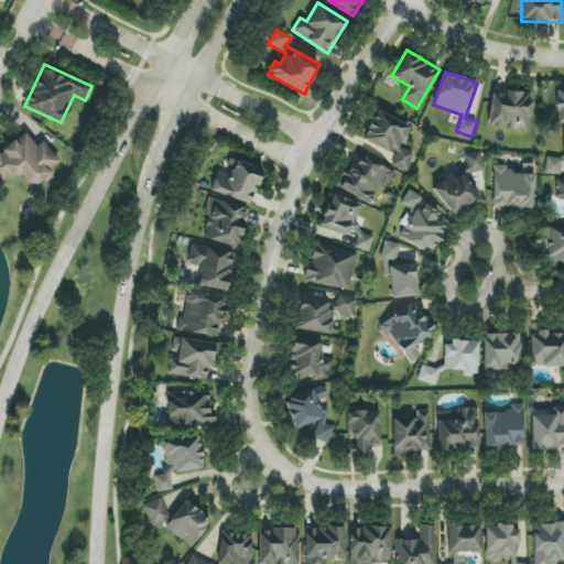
[(488,126),(528,131),(532,94),(494,89),(488,126)]
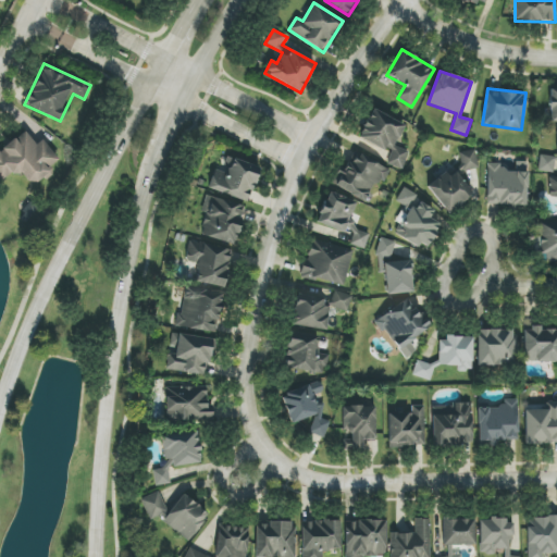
[(556,121),(556,88),(547,89),(547,122),(556,121)]
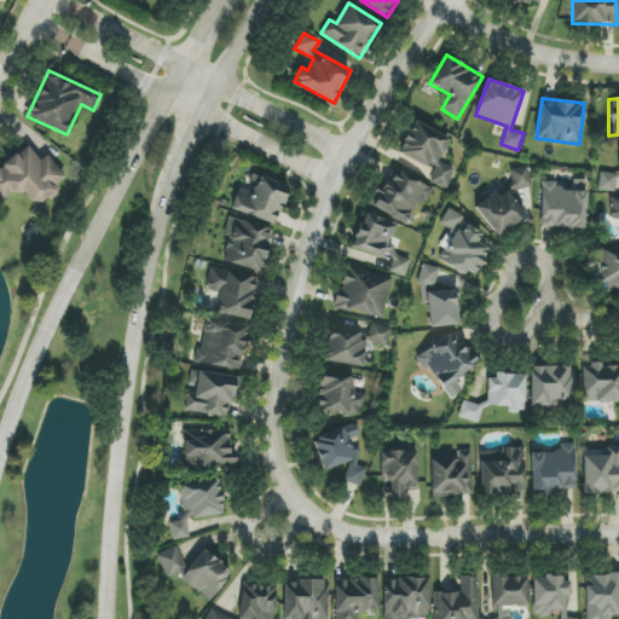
[(450,139),(414,121),(398,151),(435,171),(429,180),(446,189),(456,171),(439,162),(450,139)]
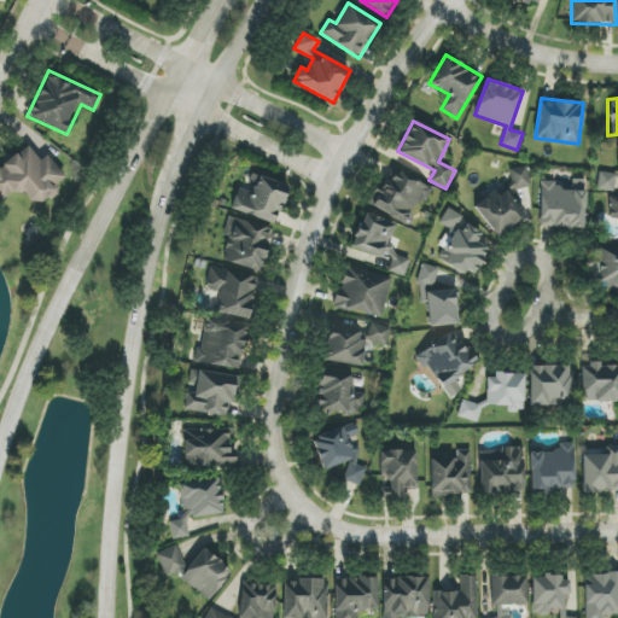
[(617,144),(617,145),(617,153),(617,173),(598,173),(599,191),(617,191),(617,144)]
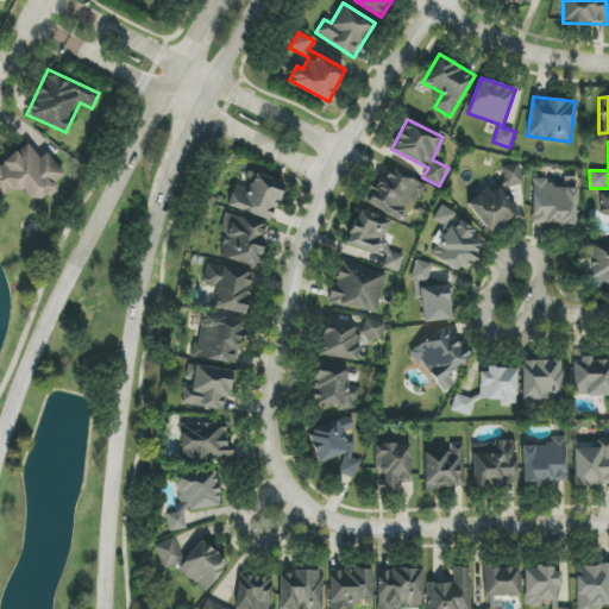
[(58,188),(55,182),(64,175),(46,152),(39,158),(27,143),(0,163),(0,199),(0,200),(22,183),(37,205),(58,188)]
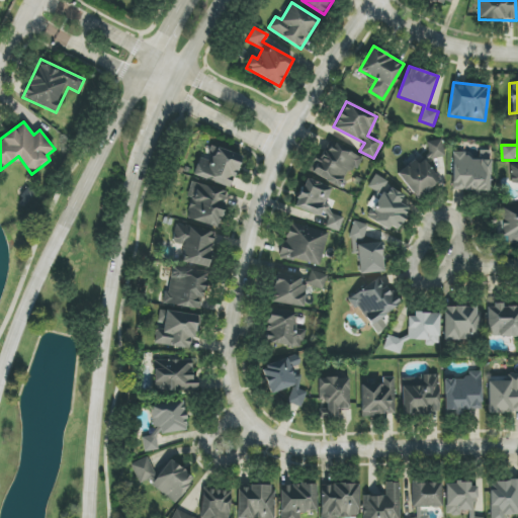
[(446,151),(436,138),(424,148),(427,152),(398,174),(417,199),(440,181),(429,165),(446,151)]
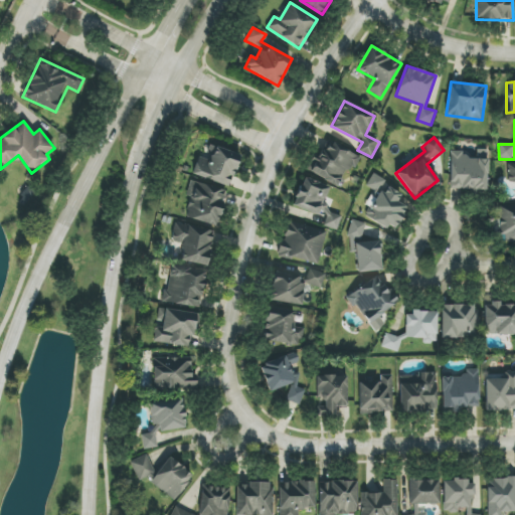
[(307,172),(343,187),(357,154),(319,138),(315,147),(317,148),(307,172)]
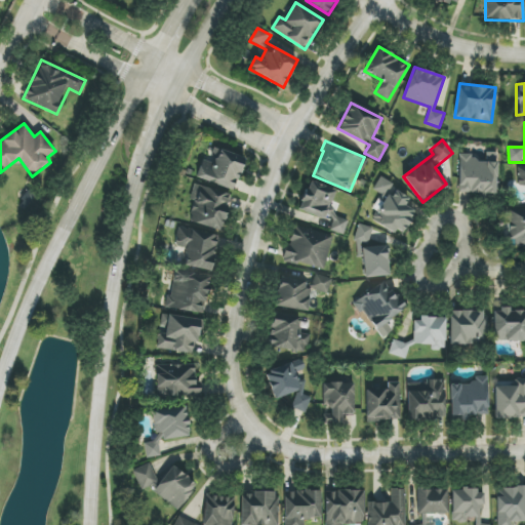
[(245,158),(218,149),(214,164),(201,160),(196,178),(234,191),(245,158)]
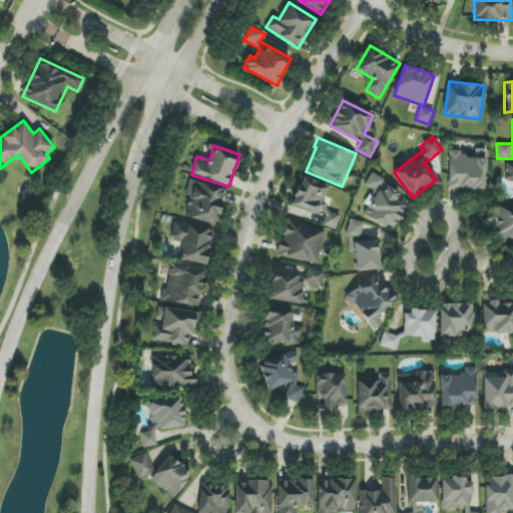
[(449,151),(448,188),(471,189),(471,193),(485,193),(486,148),(472,148),(472,151),(449,151)]
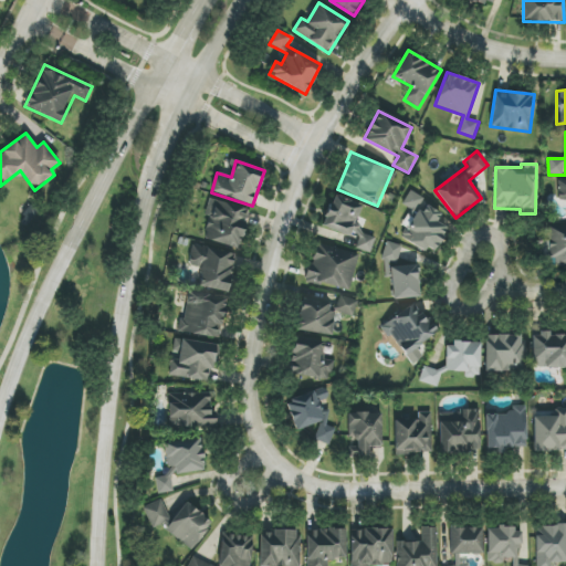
[(401,236),(432,254),(448,228),(437,221),(441,213),(423,202),(425,199),(410,190),(401,205),(411,210),(401,224),(406,228),(401,236)]
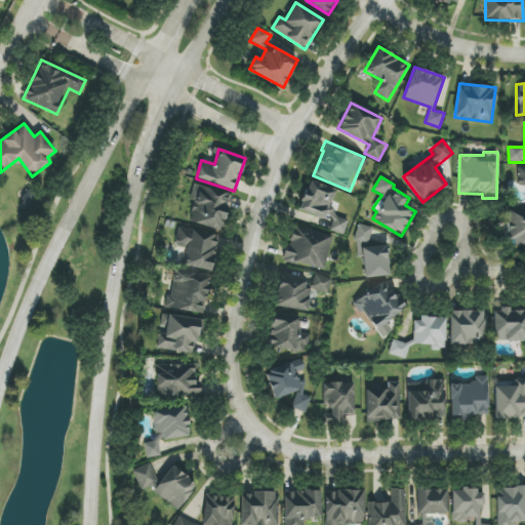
[(335,190),(308,182),(298,211),(324,219),(321,227),(344,234),(349,218),(328,212),(335,190)]
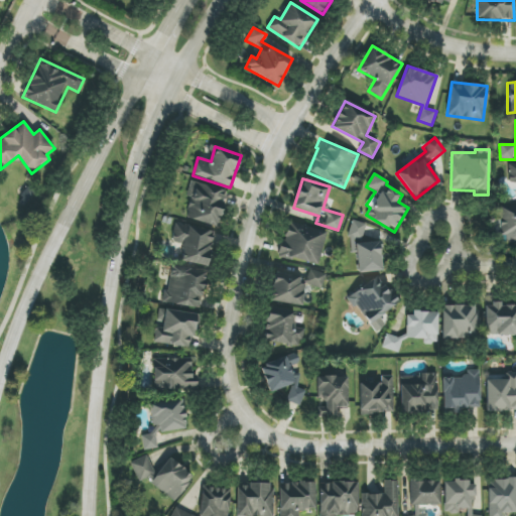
[(219,226),(226,189),(189,182),(186,197),(190,198),(185,219),(219,226)]
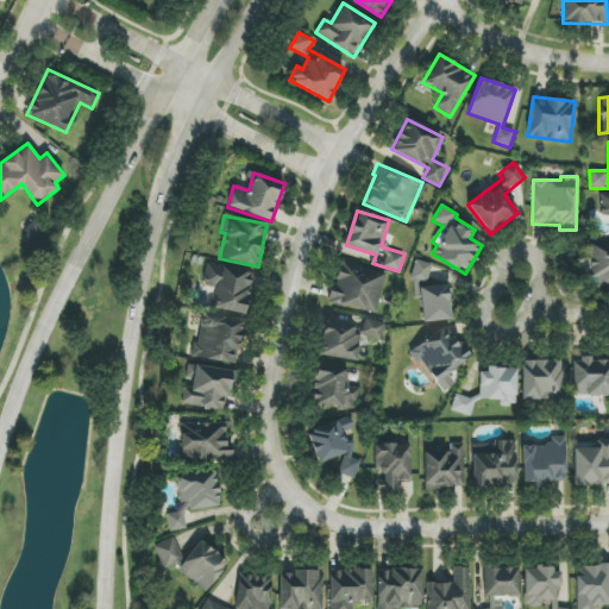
[(608,243),(590,244),(590,258),(583,258),(583,277),(597,277),(597,287),(608,287),(608,243)]
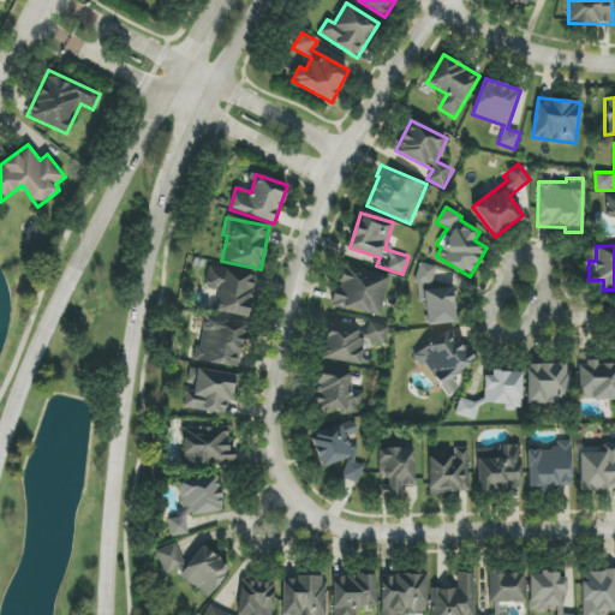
[(416,282),(433,286),(436,266),(419,263),(416,282)]
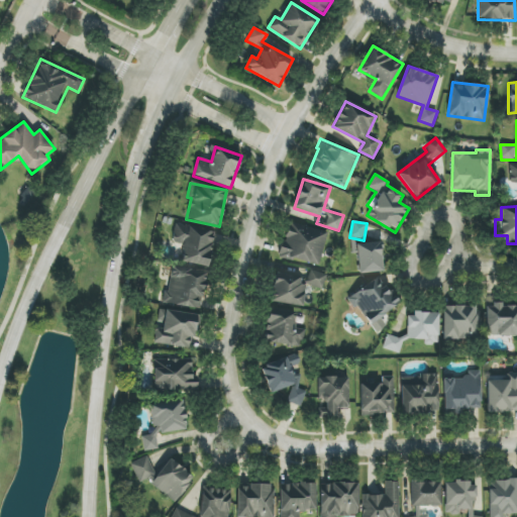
[(327,231),(288,222),(280,256),(319,267),(327,231)]
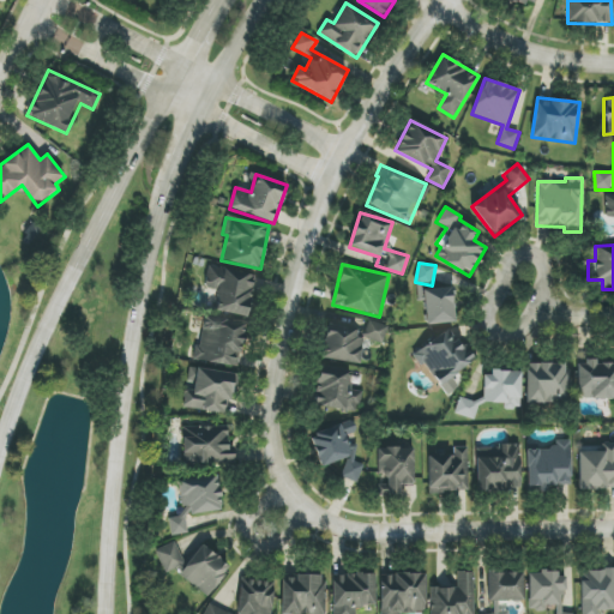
[(247,317),(256,275),(209,265),(204,288),(218,292),(215,311),(247,317)]
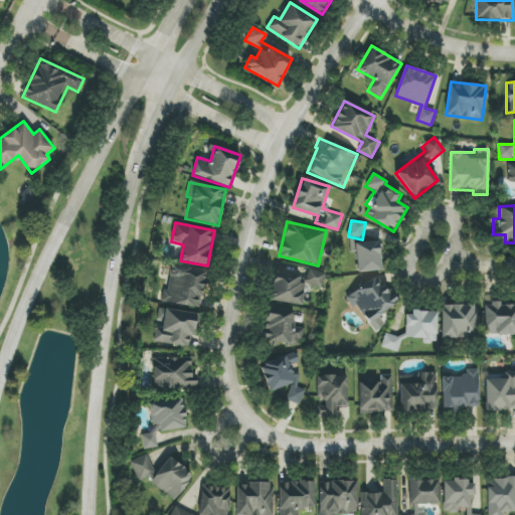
[(382,270),(378,240),(354,243),(358,274),(382,270)]
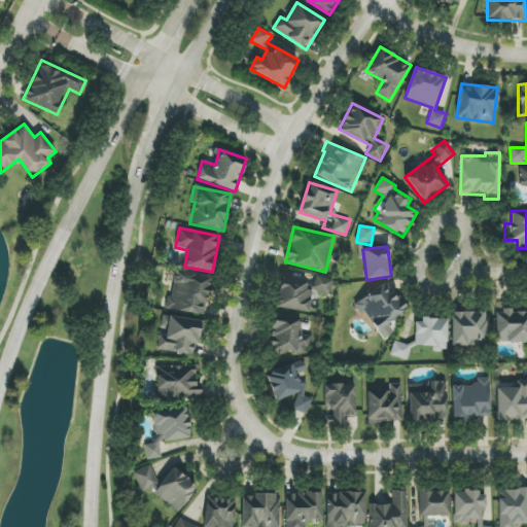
[(276,307),(309,313),(312,291),(330,294),(332,278),(295,272),(294,278),(281,276),(276,307)]
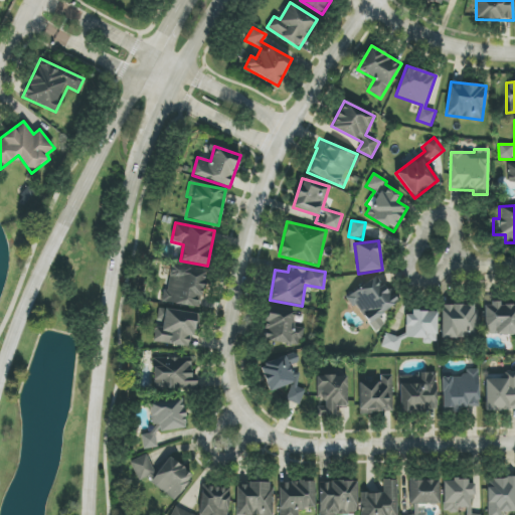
[(161,303),(200,308),(204,271),(170,267),(168,291),(163,291),(161,303)]
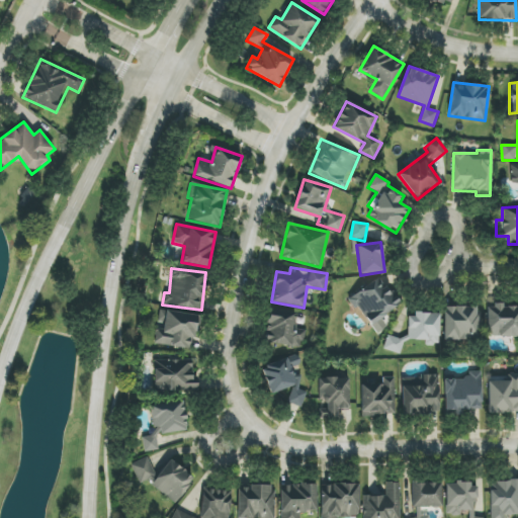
[(375,334),(391,322),(385,314),(399,305),(378,276),(349,297),(375,334)]
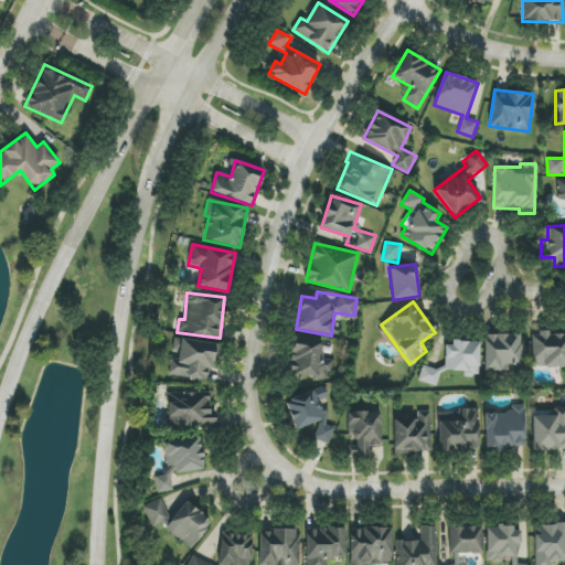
[(564,334),(548,336),(548,332),(530,333),(531,368),(564,365),(564,334)]
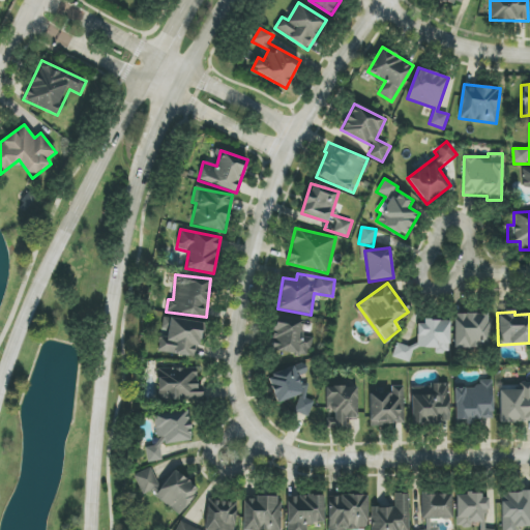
[(491,314),(454,314),(454,348),(491,349),(491,314)]
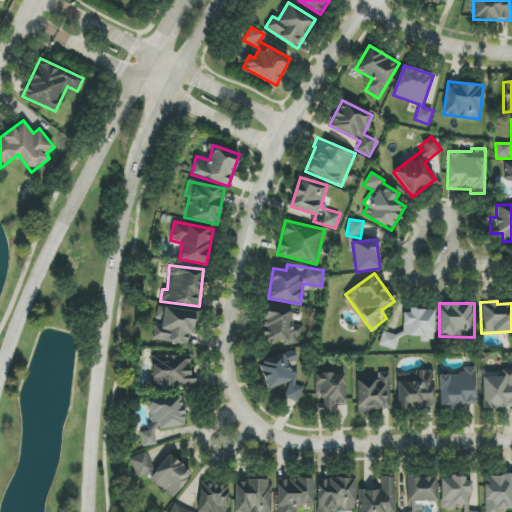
[(298,345),(301,327),(291,325),(294,309),(266,305),(261,338),(298,345)]
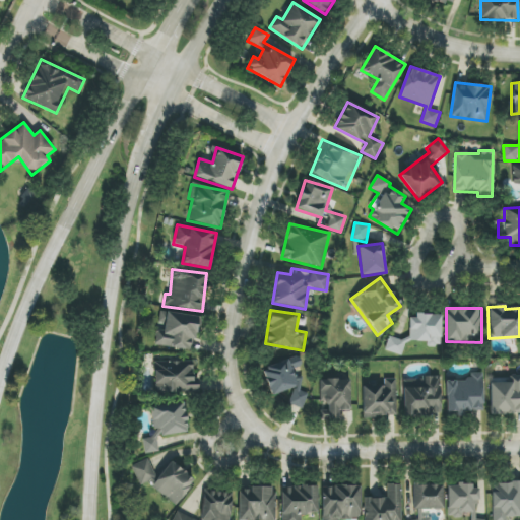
[(198,316),(166,313),(164,331),(156,330),(154,346),(194,350),(198,316)]
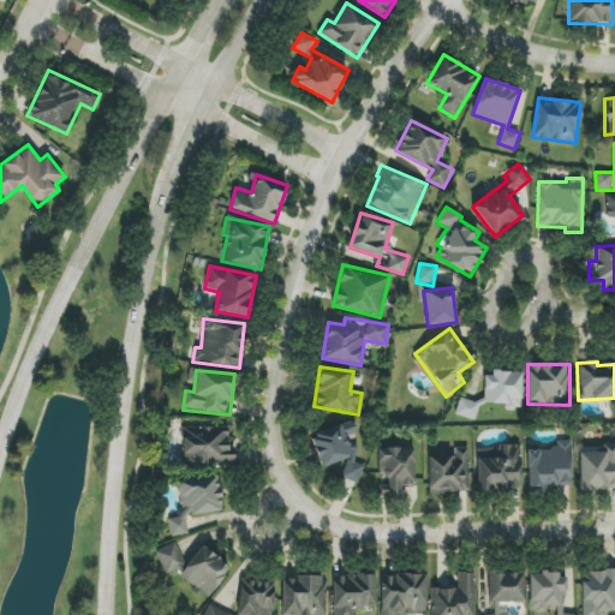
[(521,371),(484,370),(484,404),(505,404),(505,410),(521,410),(521,371)]
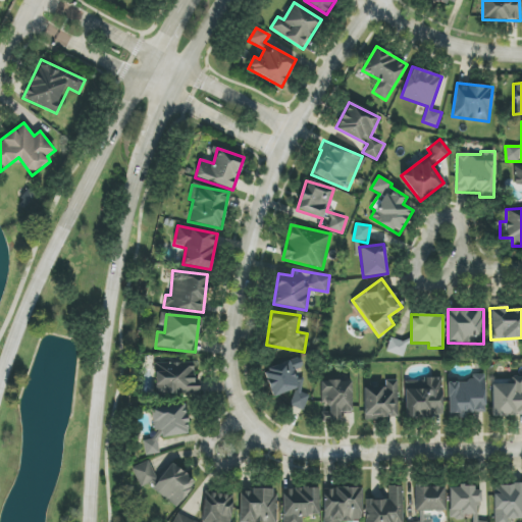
[(403,357),(408,343),(390,337),(386,352),(403,357)]
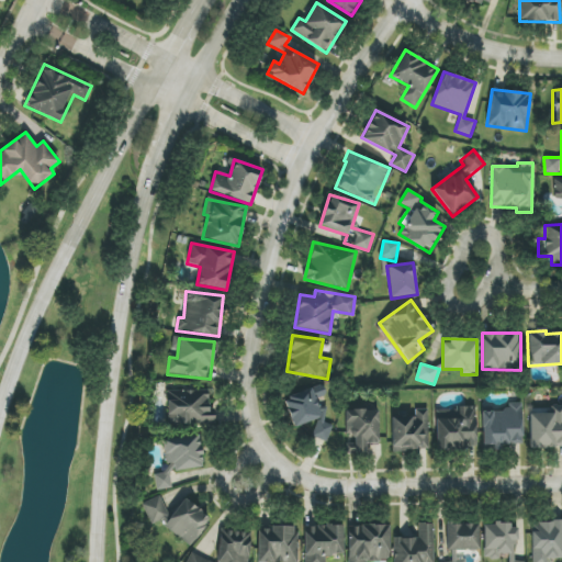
[(326,442),(333,426),(324,422),(328,412),(324,398),(326,394),(323,385),(289,395),(285,404),(293,427),(318,419),(312,437),(326,442)]
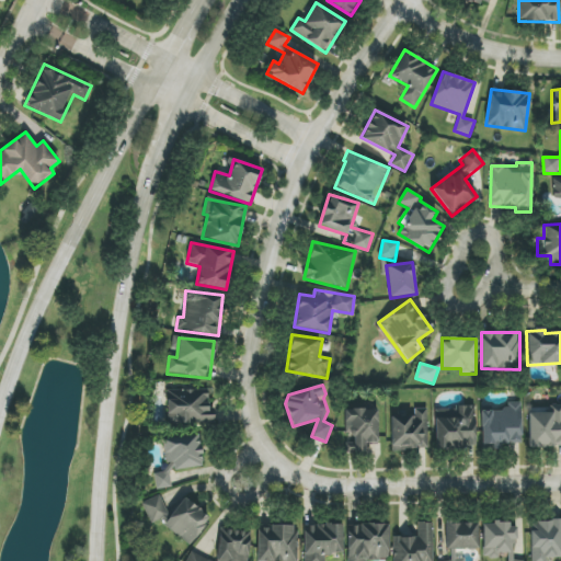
[(208,389),(167,390),(168,424),(214,424),(214,409),(209,409),(208,389)]
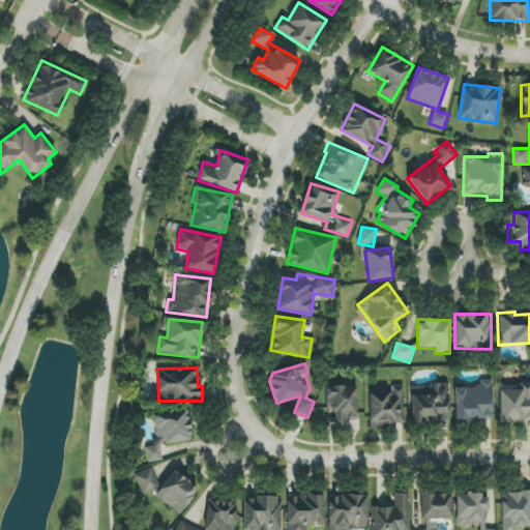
[(454,388),(455,424),(473,423),(473,420),(493,419),(492,380),(477,380),(477,388),(454,388)]
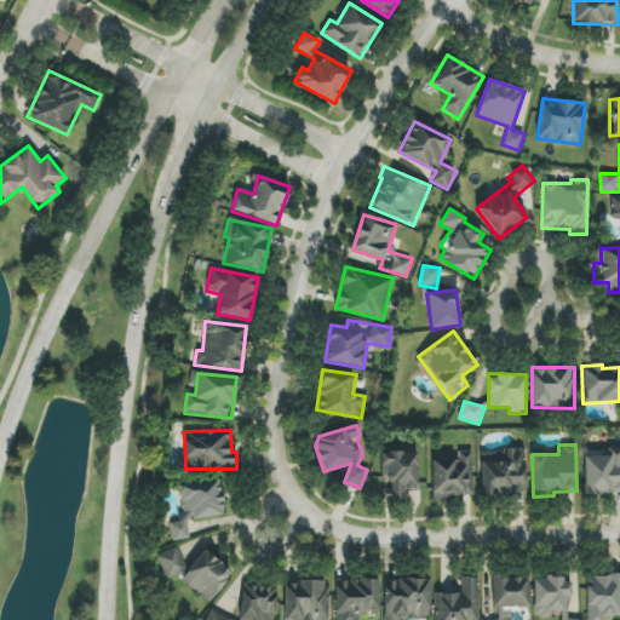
[(584,457),(585,494),(619,493),(619,447),(606,448),(607,455),(584,457)]
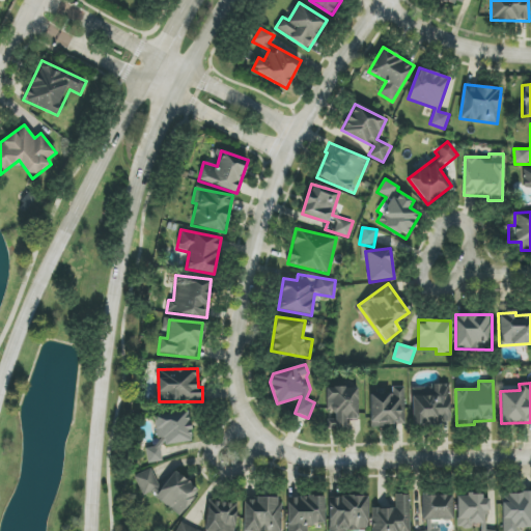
[(411,386),(413,424),(450,423),(449,385),(411,386)]
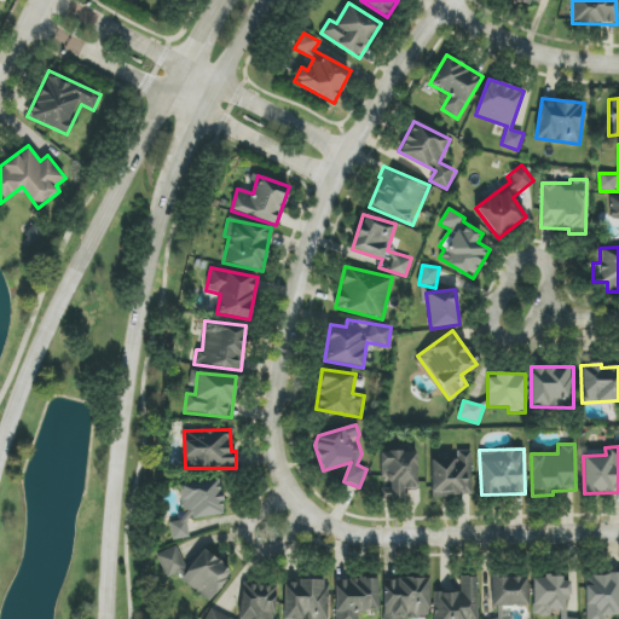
[(389,499),(403,499),(403,490),(417,490),(416,451),(380,451),(380,481),(389,481),(389,499)]
